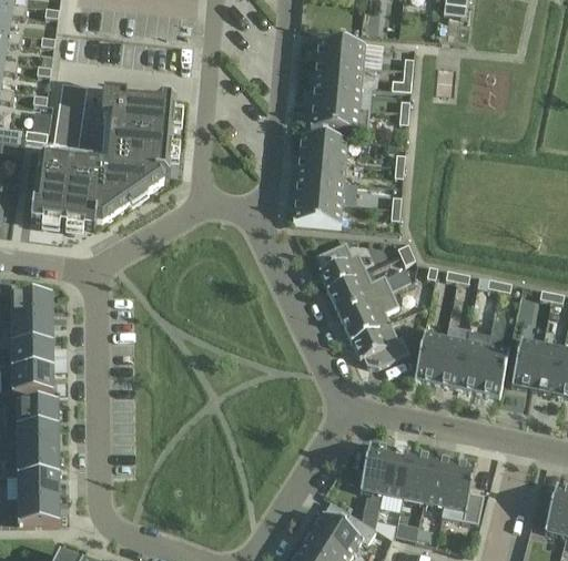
[(0,0),(0,30),(8,31),(11,12),(24,14),(26,4),(12,2),(0,0)]
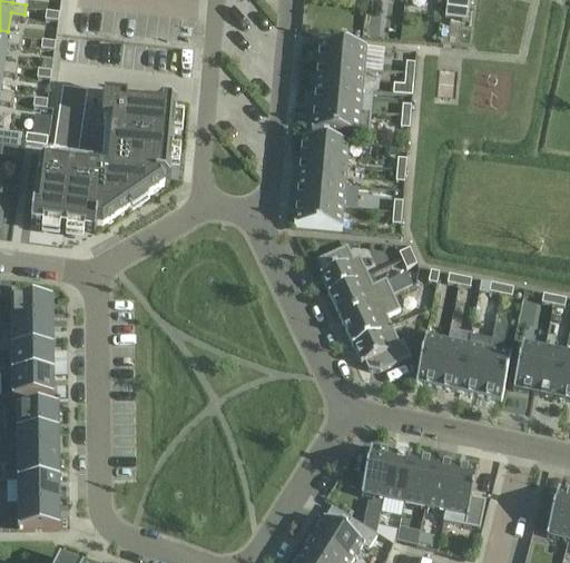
[(446,0),(445,13),(465,16),(467,0),(446,0)]
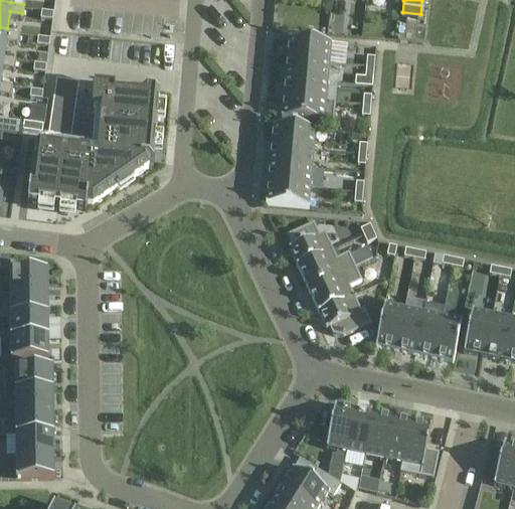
[(40,7),(40,15),(51,16),(52,8),(40,7)]
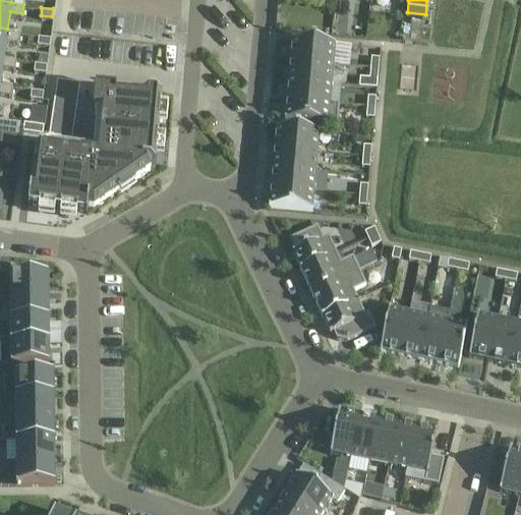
[(0,27),(0,54),(4,55),(6,38),(18,40),(19,31),(7,29),(0,27)]
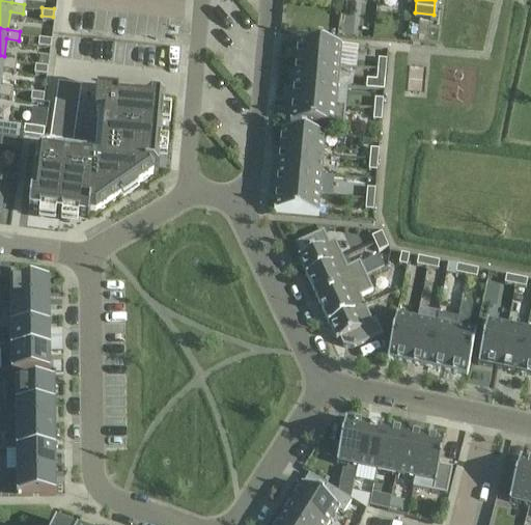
[(39,33),(37,43),(50,44),(51,35),(39,33)]
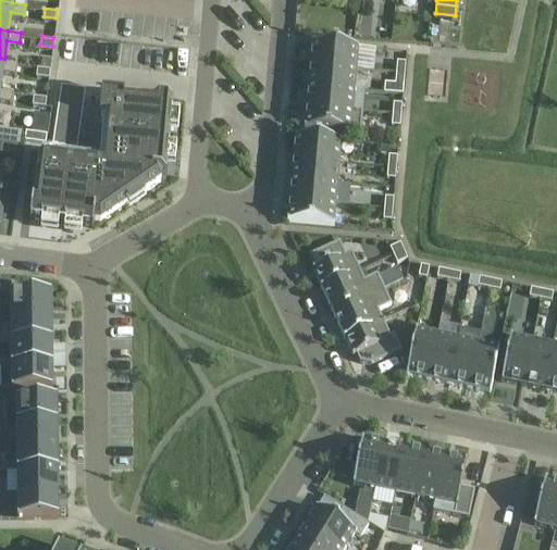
[(312,40),(310,61),(356,64),(357,44),(358,44),(358,42),(311,38),(311,40),(312,40)]
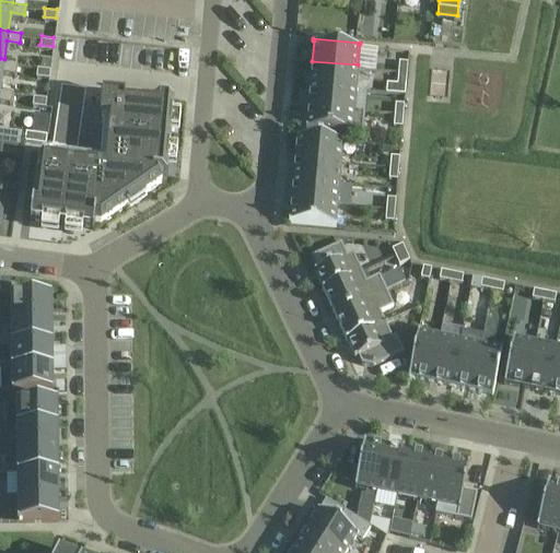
[(41,51),(39,63),(49,65),(51,54),(41,51)]
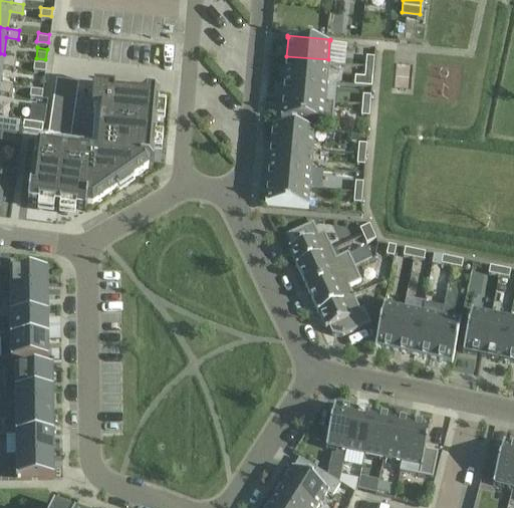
[(365,52),(364,62),(372,63),(373,52),(365,52)]
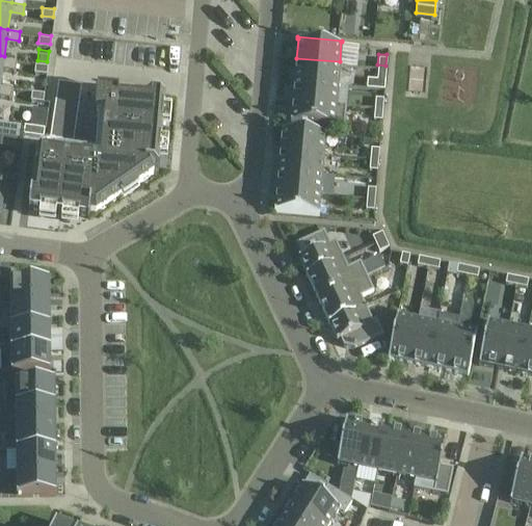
[(0,55),(0,82),(2,67),(15,68),(17,58),(4,56),(0,55)]
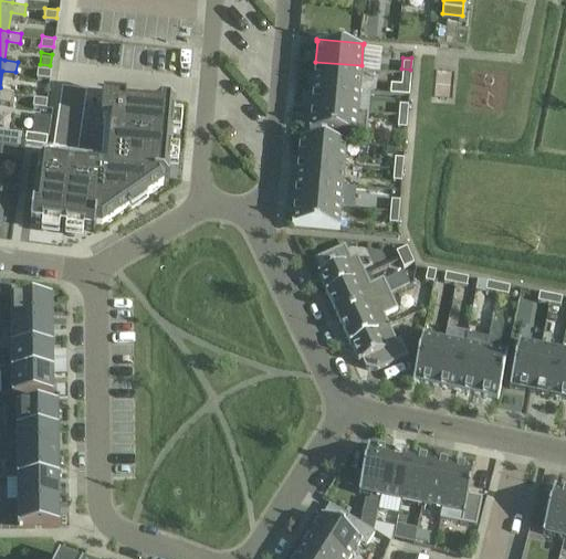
[(315,62),(313,83),(359,86),(362,65),(315,62)]
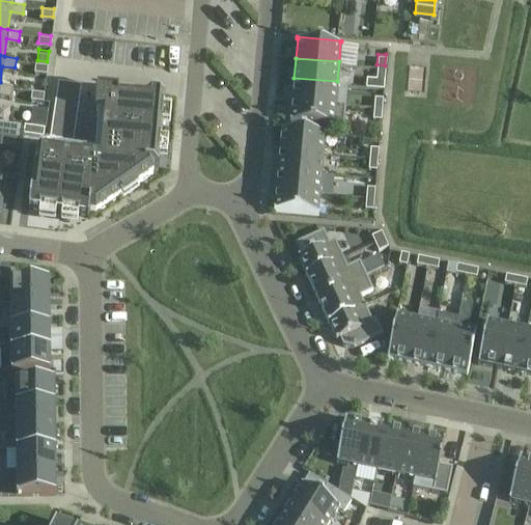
[(385,76),(385,65),(376,64),(376,75),(385,76)]
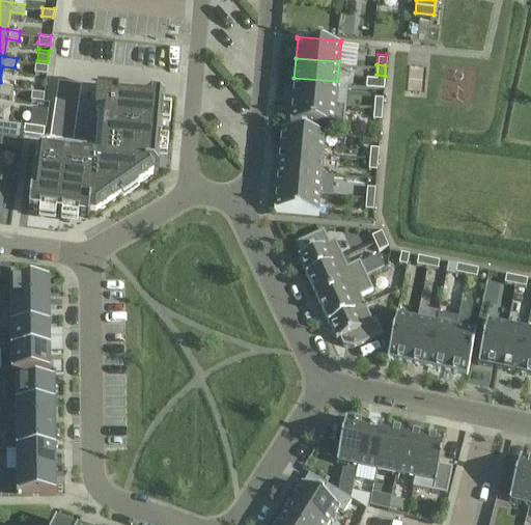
[(57,78),(50,134),(73,137),(81,81),(57,78)]
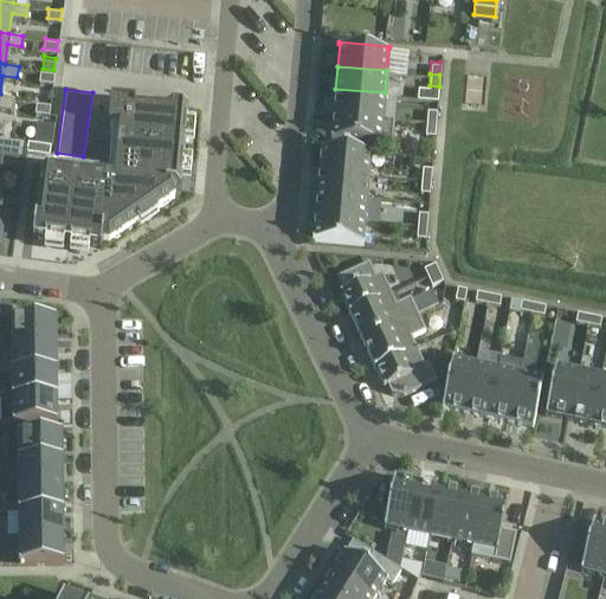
[(335,89),(334,111),(382,115),(382,114),(385,92),(335,89)]
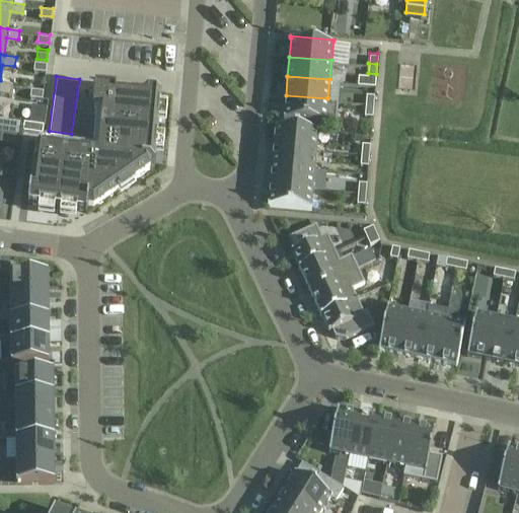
[(0,91),(10,93),(12,83),(0,81),(0,91)]
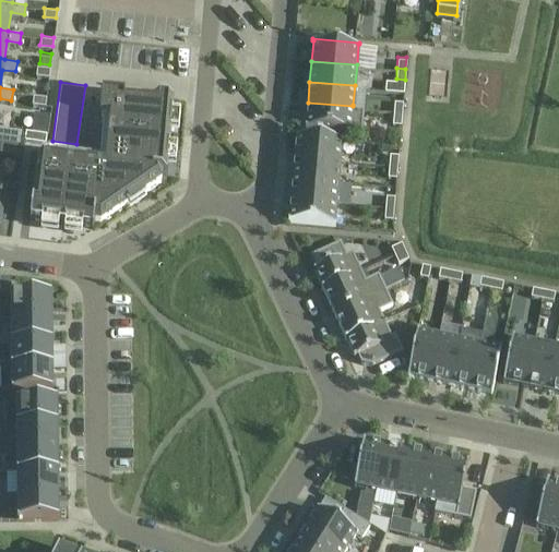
[(38,154),(30,216),(94,224),(128,202),(126,198),(141,187),(143,190),(161,178),(161,176),(162,170),(166,170),(173,97),(102,91),(99,114),(109,114),(105,163),(38,154)]
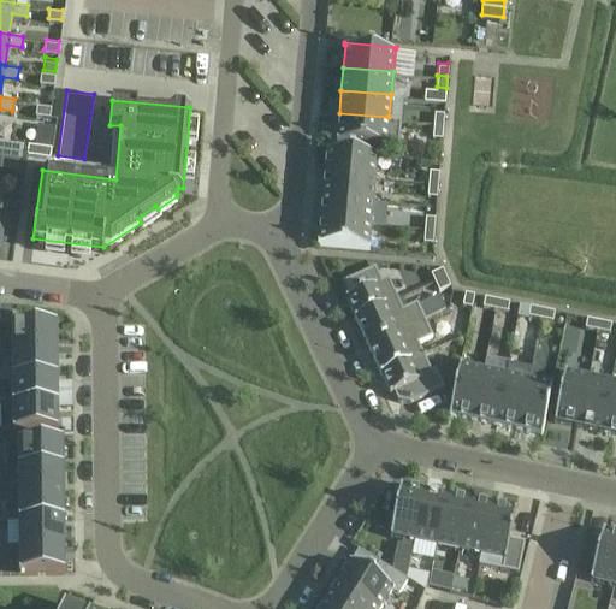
[(36,102),(35,112),(49,113),(51,104),(36,102)]
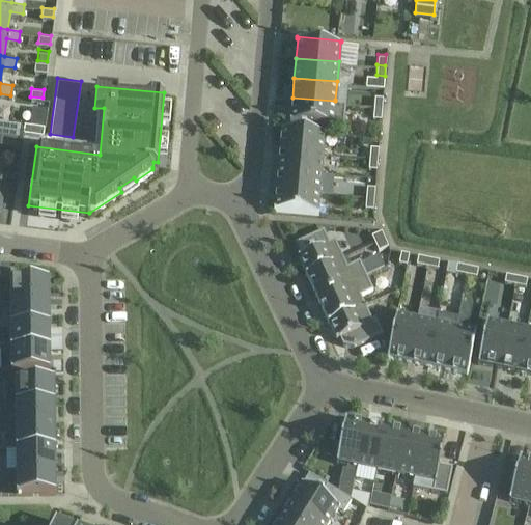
[(374,93),(373,104),(382,105),(383,94),(374,93)]
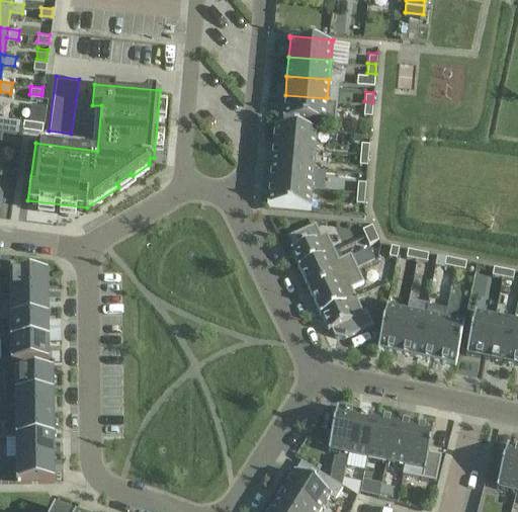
[(337,98),(327,97),(327,98),(285,95),(283,114),(282,114),(282,115),(335,119),(337,98)]
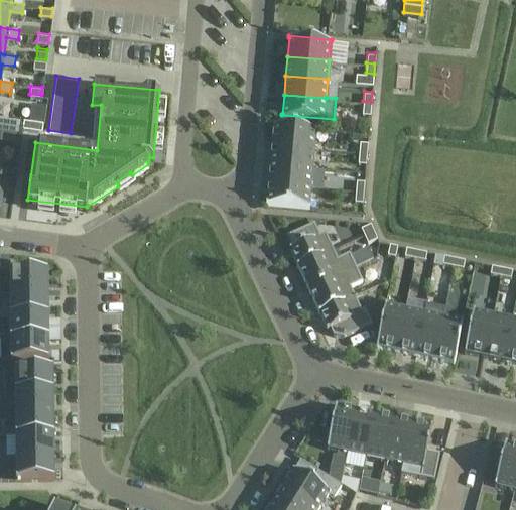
[(370,112),(371,102),(363,101),(362,112),(370,112)]
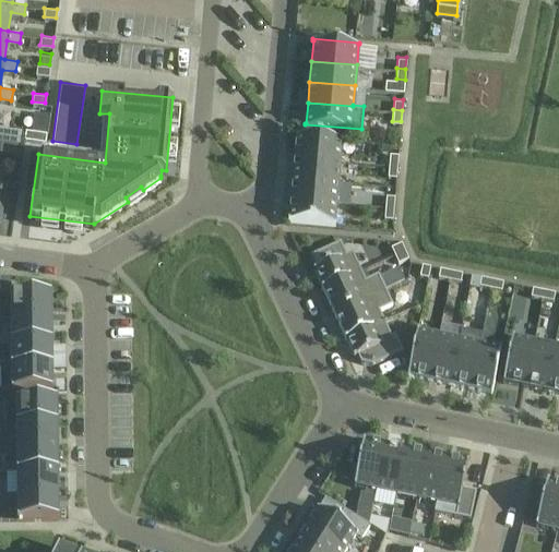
[(0,126),(0,147),(19,151),(22,129),(0,126)]
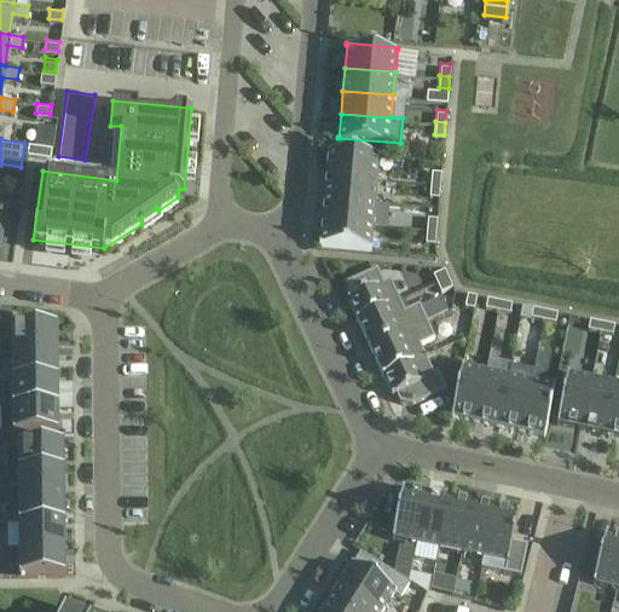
[(28,142),(27,151),(50,155),(52,145),(28,142)]
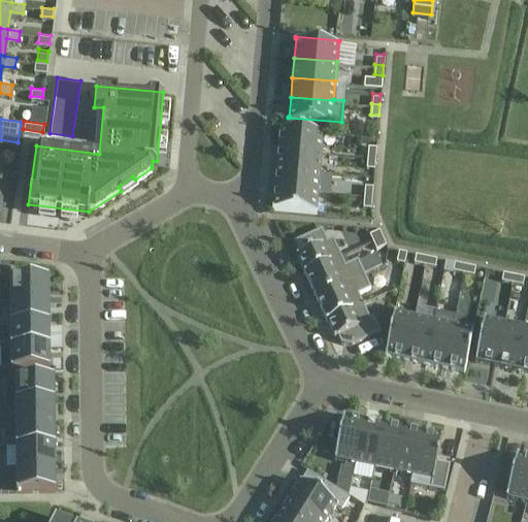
[(279,126),(278,145),(321,150),(323,130),(324,130),(324,129),(279,125),(278,126),(279,126)]
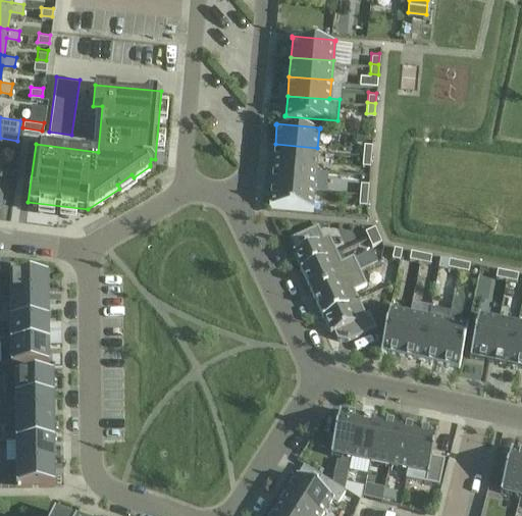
[(364,141),(363,152),(371,152),(372,142),(364,141)]
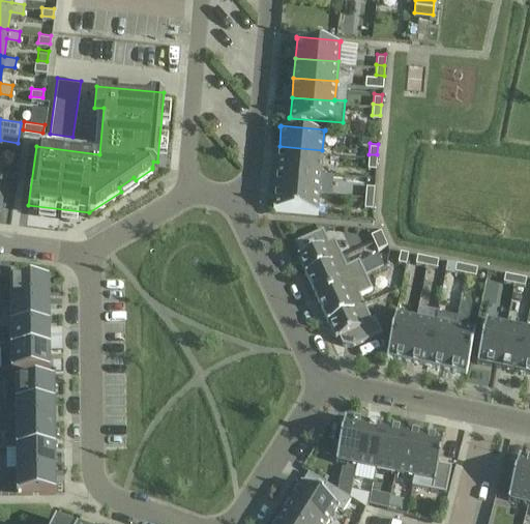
[(280,146),(277,166),(320,170),(322,150),(280,146)]
